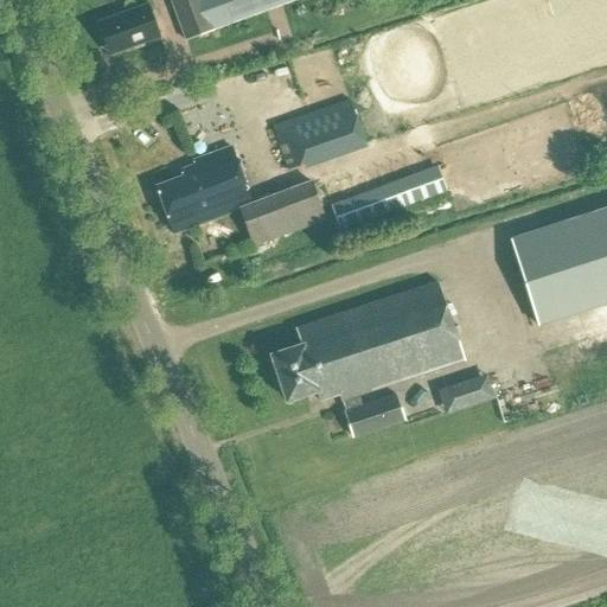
[(172,0),(187,40),(301,0),(172,0)]
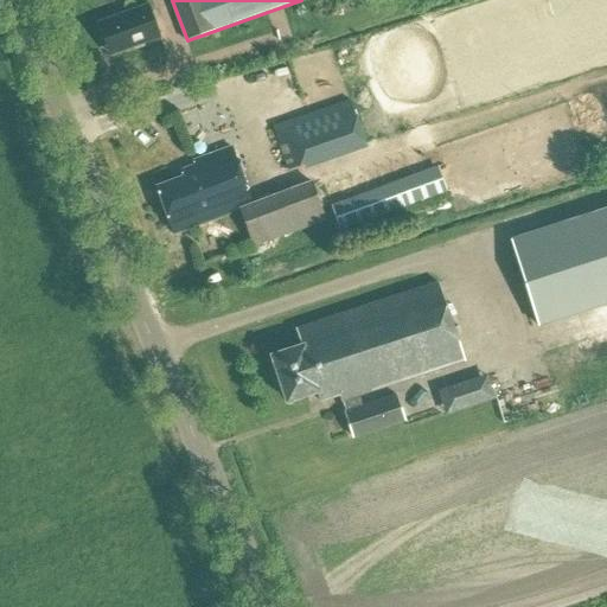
[(119,19),(98,26),(101,30),(98,33),(102,42),(106,43),(109,52),(128,46),(128,48),(132,46),(135,51),(144,48),(144,43),(159,37),(148,6),(117,17),(119,19)]
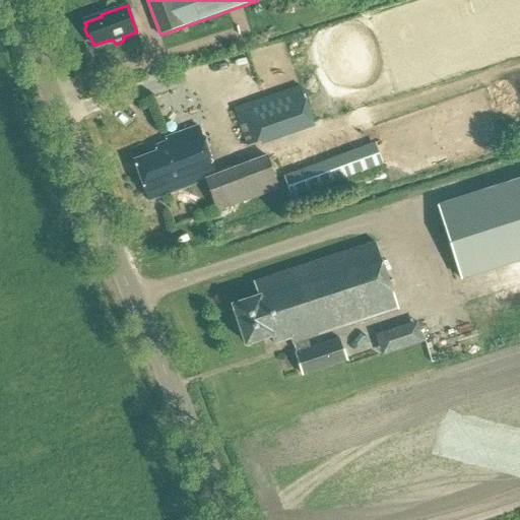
[(314,126),(343,116),(330,79),(302,88),(301,84),(235,108),(250,151),(315,129),(314,126)]
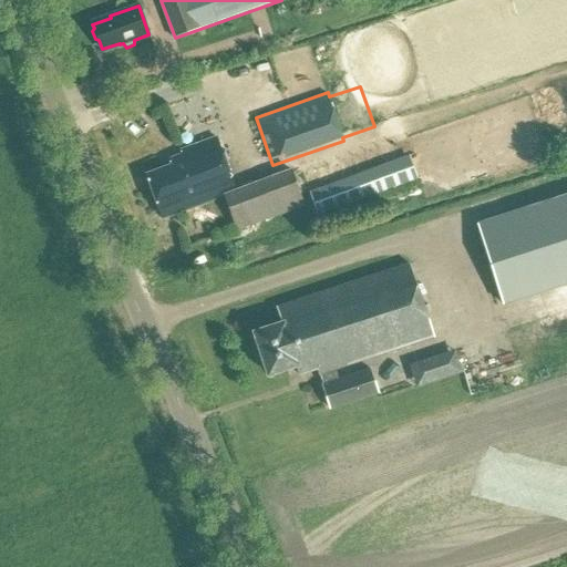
[(224,195),(236,230),(306,205),(302,195),(322,189),(315,163),(294,169),(237,189),(217,133),(179,146),(181,150),(167,154),(171,164),(145,173),(162,217),(224,195)]
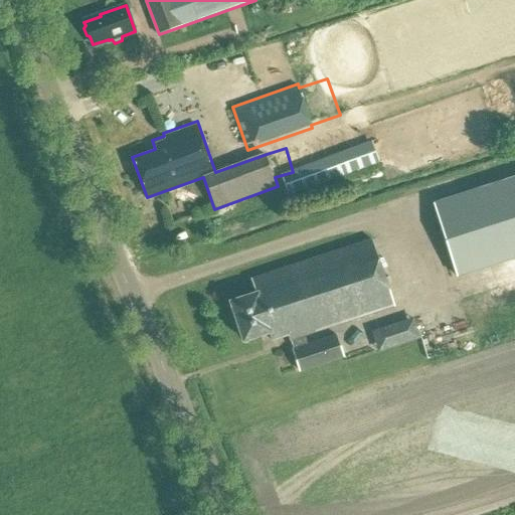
[(378,162),(373,148),(283,180),(288,195),(378,162)]
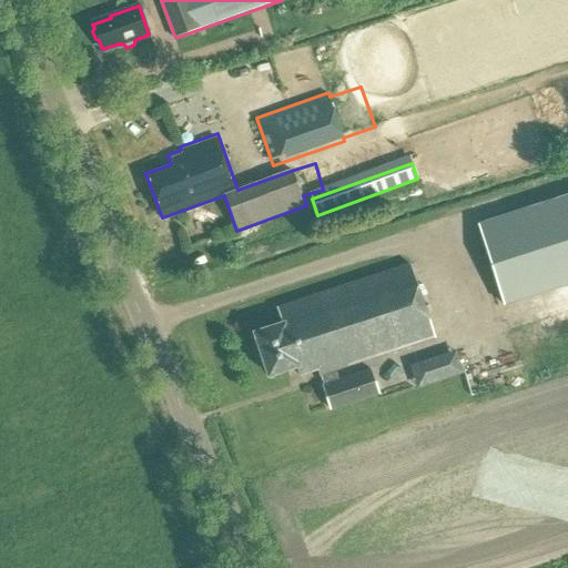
[(567,286),(567,195),(482,225),(508,306),(567,286)]
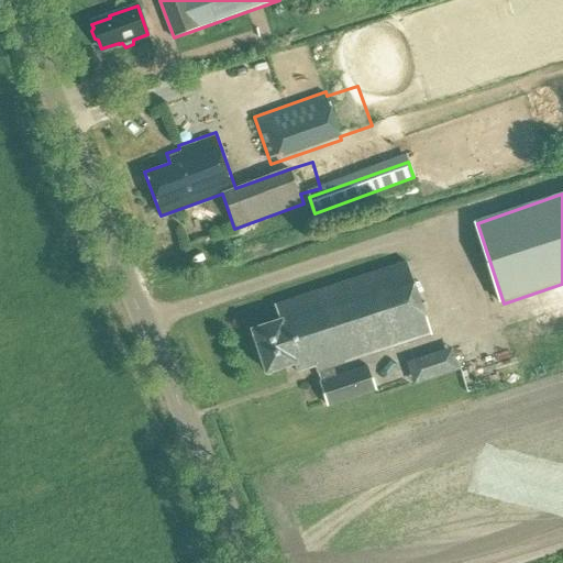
[(320,381),(328,405),(375,390),(367,366),(335,376),(331,367),(430,335),(407,263),(274,306),(279,321),(252,330),(260,354),(258,357),(262,366),(264,367),(266,372),(293,363),(296,372),(313,366),(316,373),(320,381)]
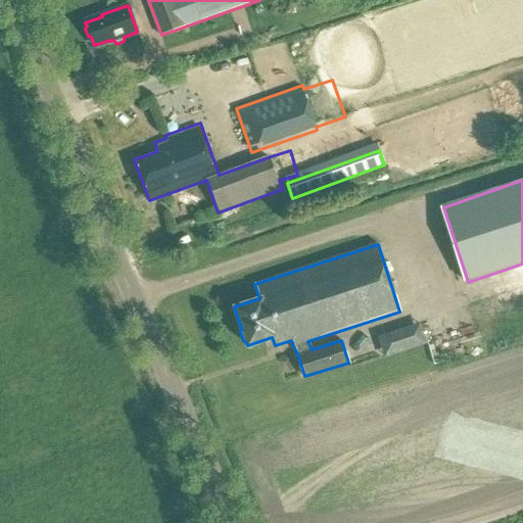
[(429,318),(386,333),(394,353),(436,338),(429,318)]
